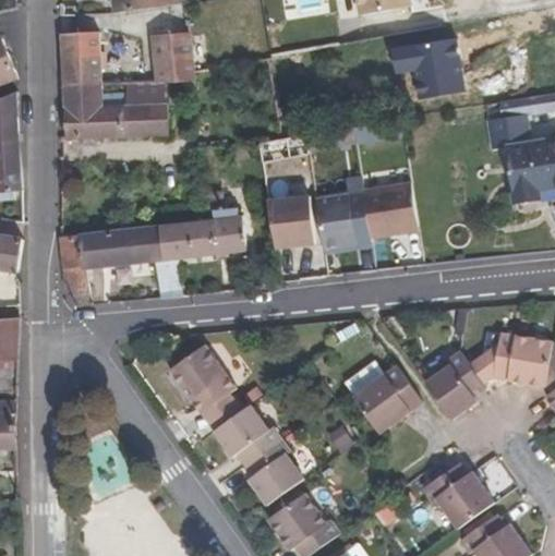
[(111,0),(113,12),(154,7),(172,3),(189,1),(189,0),(111,0)]
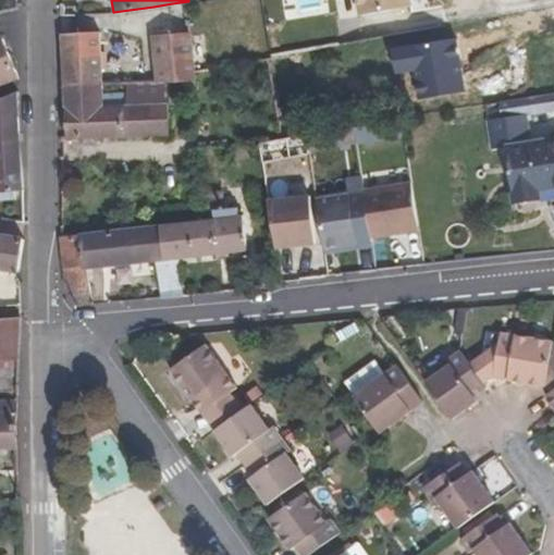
[(355,0),(358,16),(410,7),(409,0),(355,0)]
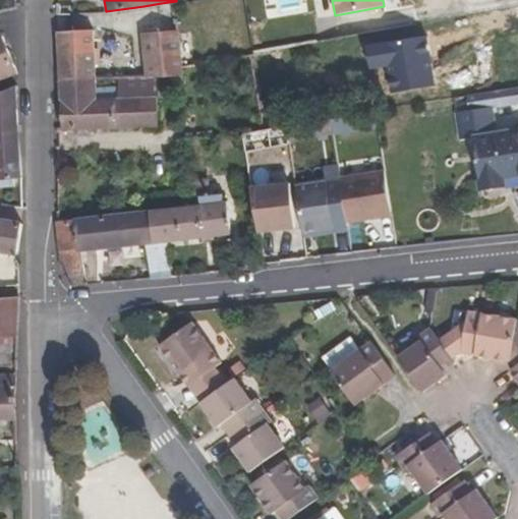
[(93,43),(92,29),(55,32),(57,78),(94,77),(94,71),(93,43)]
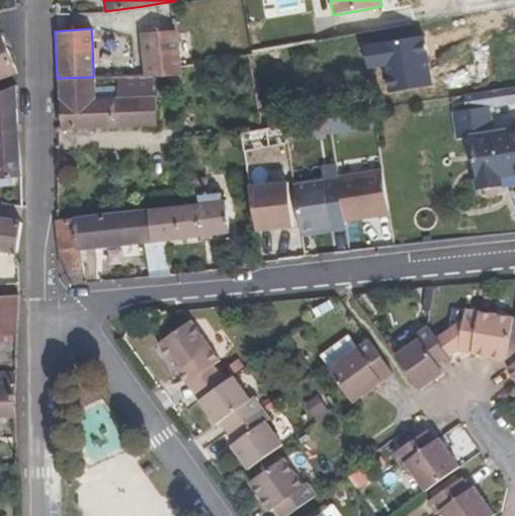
[(192,63),(190,30),(175,31),(178,65),(192,63)]
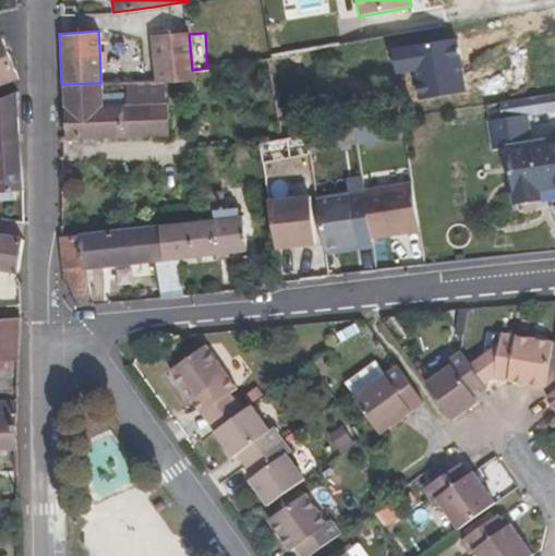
[(192,70),(189,34),(152,37),(155,64),(157,82),(165,81),(180,81),(193,81),(192,70)]
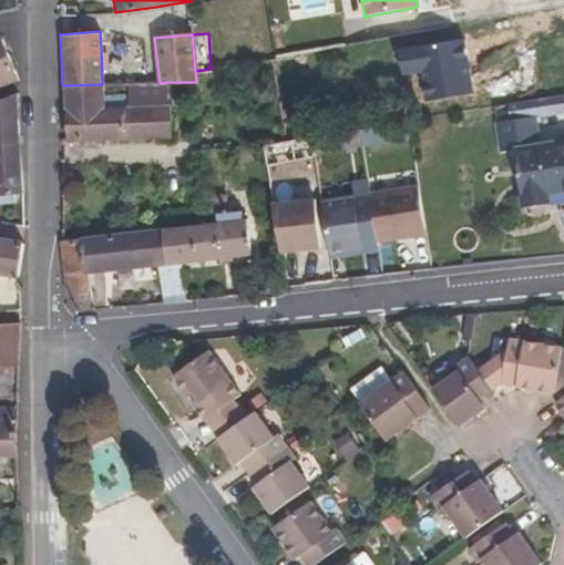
[(0,85),(16,79),(0,39),(0,85)]
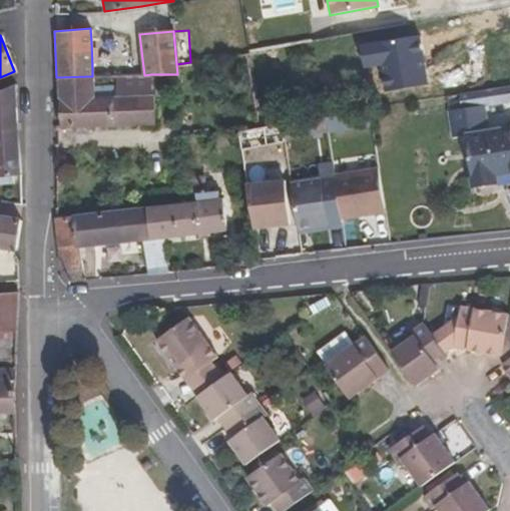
[(107,69),(105,41),(91,42),(92,70),(107,69)]
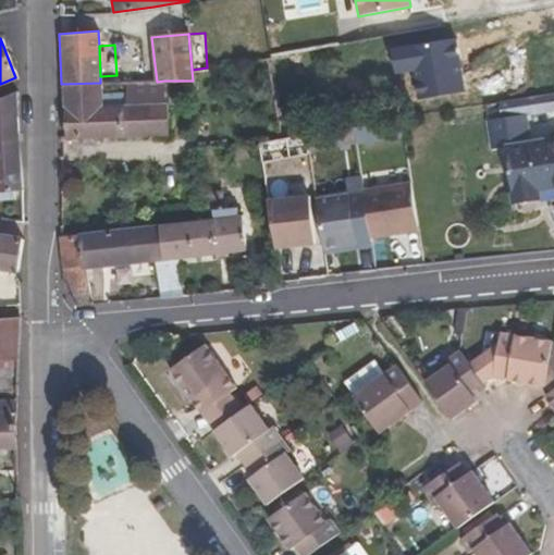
[(146,82),(145,64),(133,65),(134,82),(146,82)]
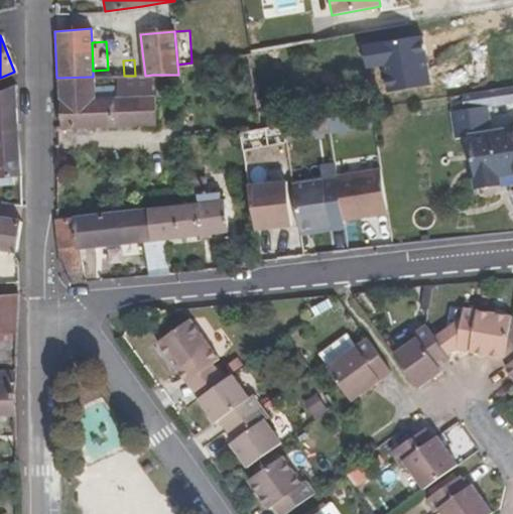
[(145,76),(143,59),(134,59),(135,76),(145,76)]
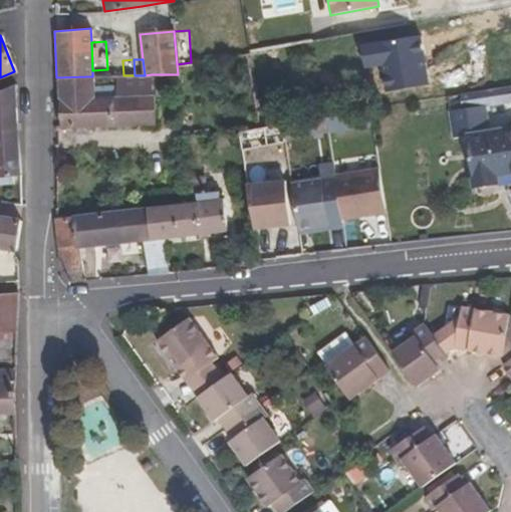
[(123,75),(115,75),(115,85),(115,96),(151,94),(152,74),(145,75),(135,75),(123,75)]
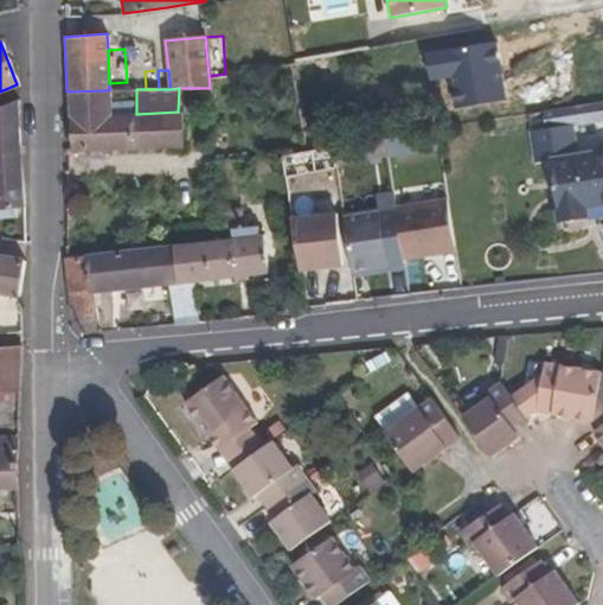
[(211,101),(210,88),(196,88),(198,101),(211,101)]
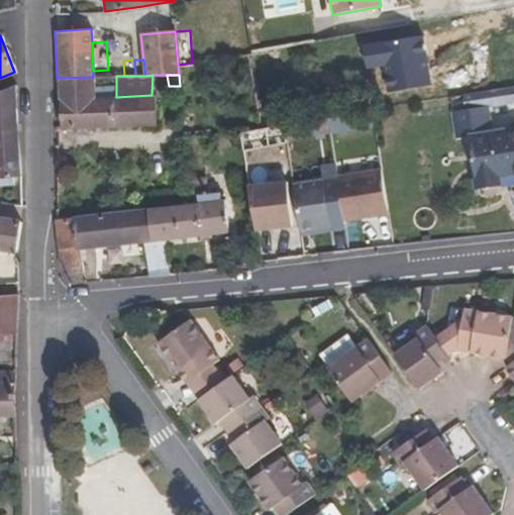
[(116,97),(94,97),(94,86),(93,77),(57,78),(60,128),(74,127),(87,127),(156,125),(155,95),(151,95),(116,97)]
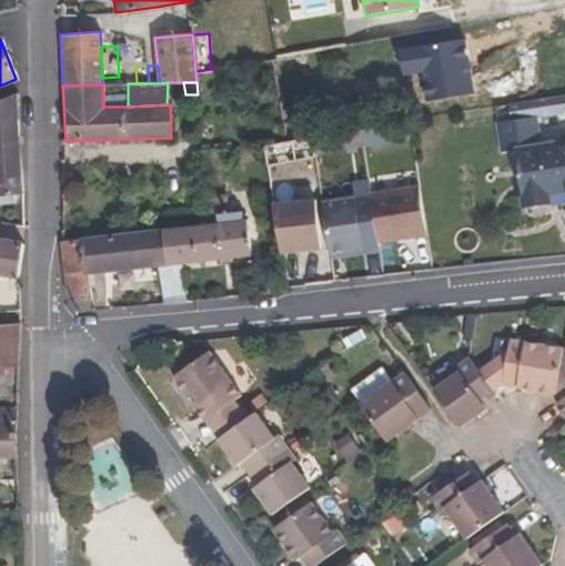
[(0,139),(18,138),(16,94),(0,99),(0,139)]
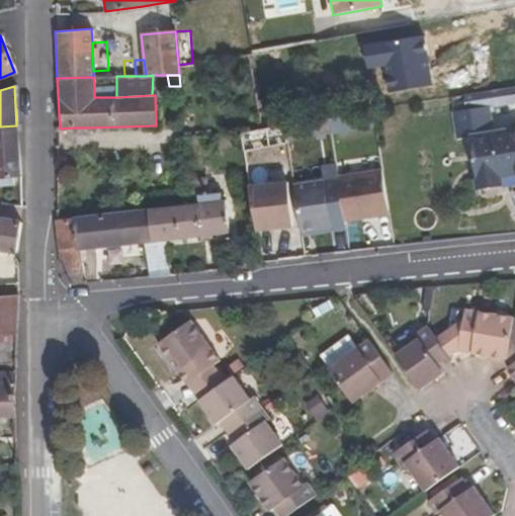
[(116,86),(94,86),(94,97),(116,97),(116,86)]
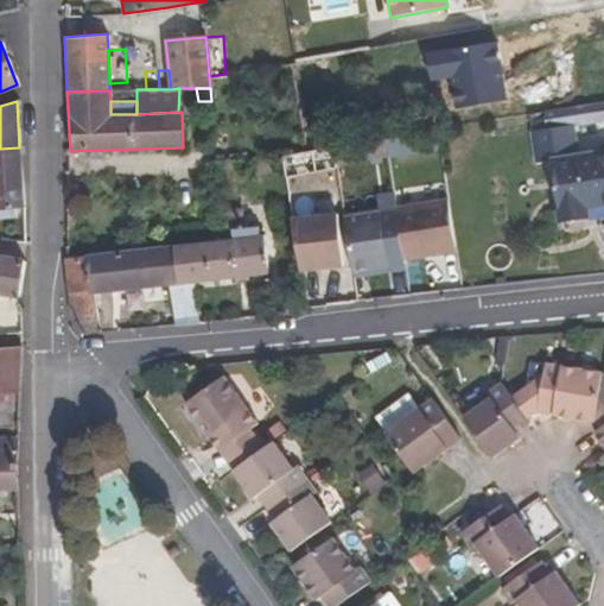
[(585,207),(603,203),(603,149),(582,153),(578,122),(580,122),(577,103),(541,109),(544,122),(535,124),(541,158),(550,158),(559,222),(587,219),(585,207)]
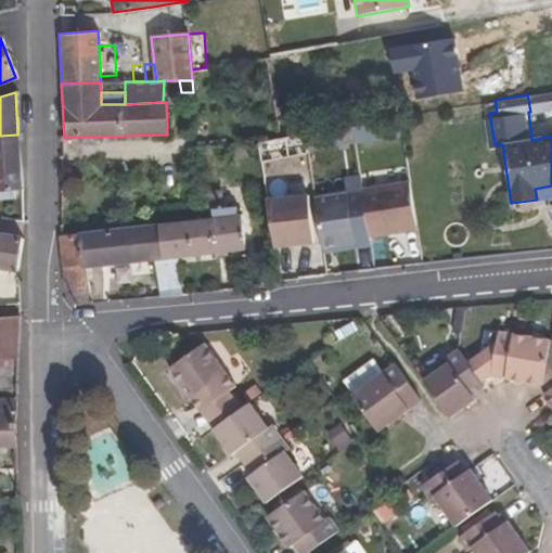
[(20,189),(17,134),(0,136),(0,197),(11,197),(11,190),(20,189)]
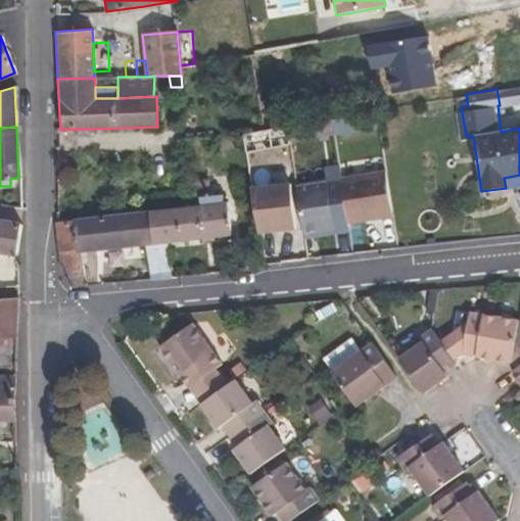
[(383,171),(339,178),(345,222),(389,215),(383,171)]
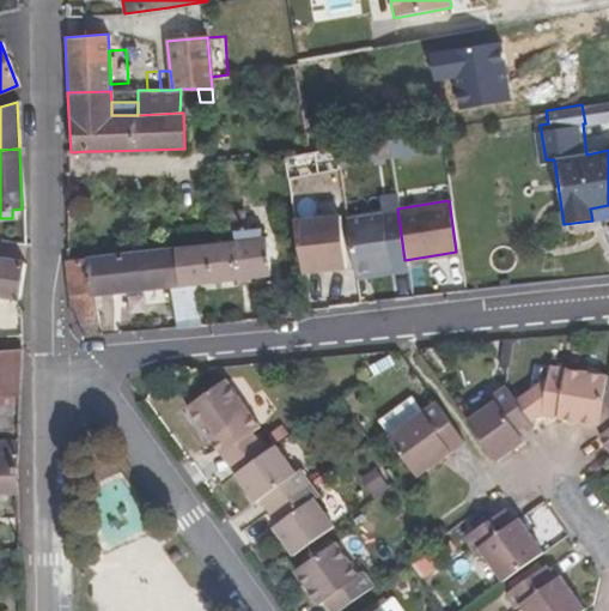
[(245,230),(243,211),(223,212),(225,231),(233,231),(245,230)]
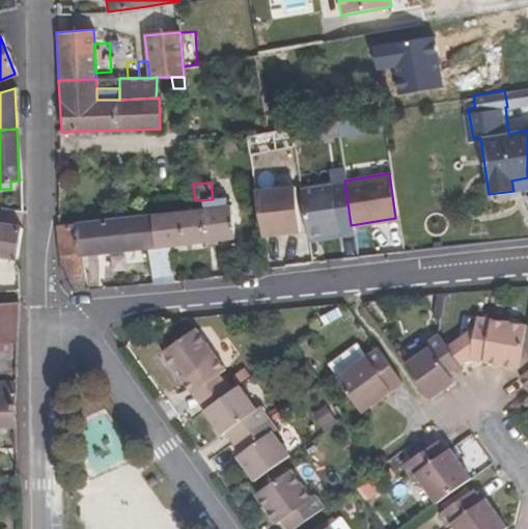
[(330,186),(300,190),(307,234),(337,230),(330,186)]
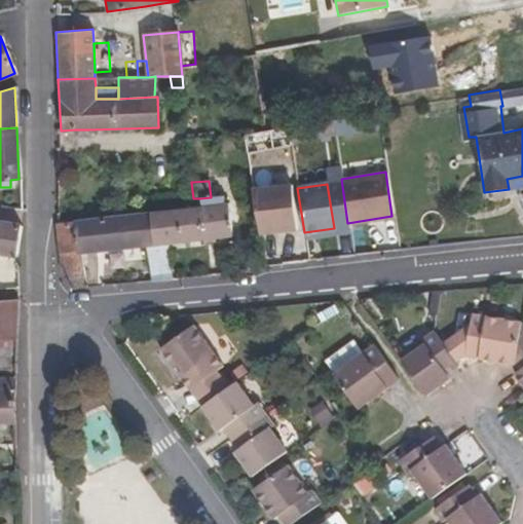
[(290,185),(251,188),(259,233),(295,229),(290,185)]
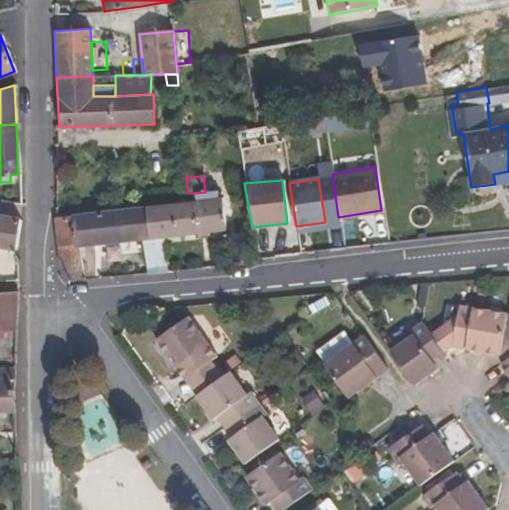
[(205,192),(195,193),(196,201),(217,198),(216,190),(205,192)]
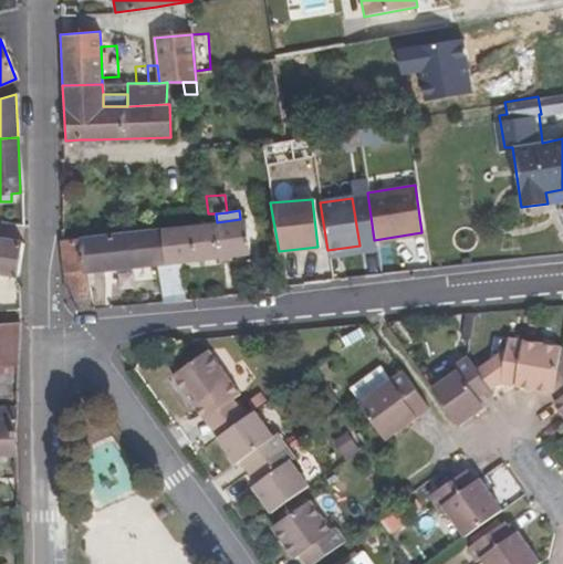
[(217,222),(163,228),(166,263),(179,261),(249,253),(246,218),(240,219),(217,222)]
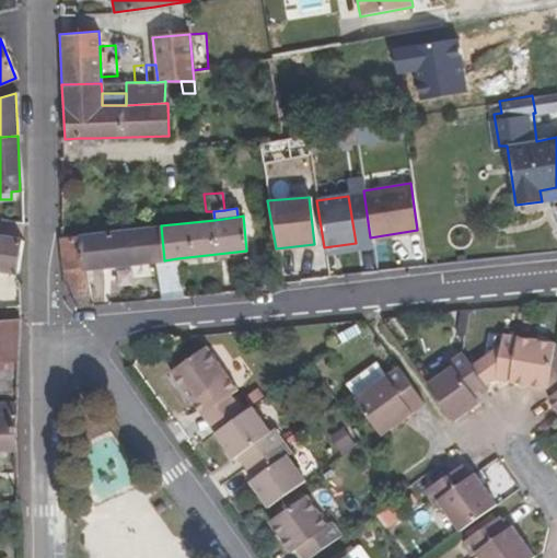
[(164,260),(161,225),(148,228),(151,262),(155,262),(164,260)]
